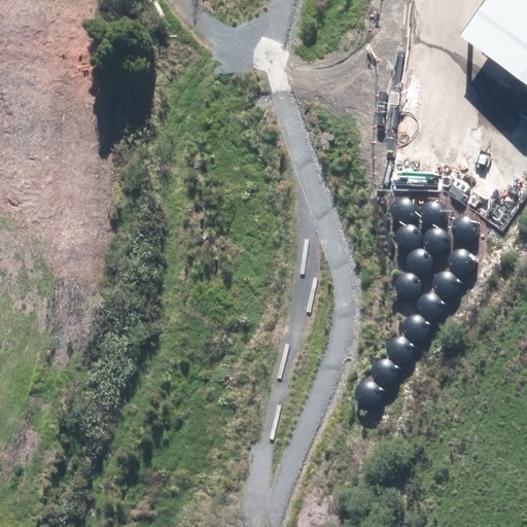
[(526,0),(485,0),(467,28),(526,67),(526,0)]
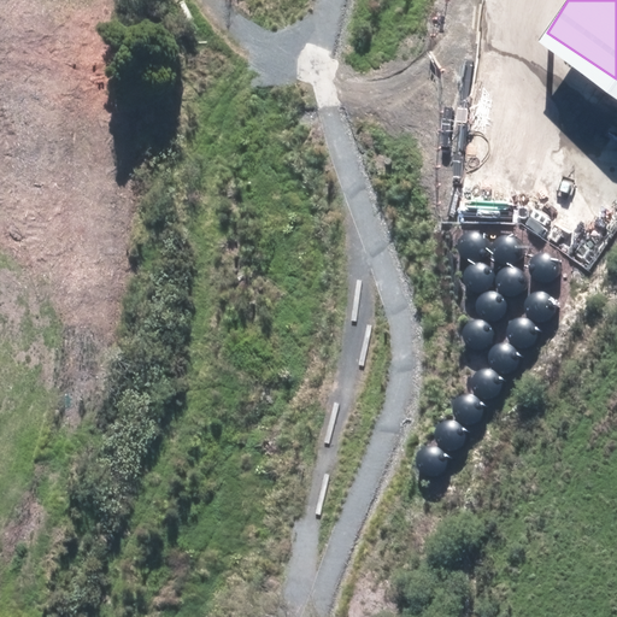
[(459,254),(462,258),(466,260),(471,263),(477,262),(482,260),(486,257),(488,252),(489,247),(488,241),(486,236),(482,234),(477,231),(472,230),(466,231),(463,235),(459,239),(458,244),(457,248),(459,254)]
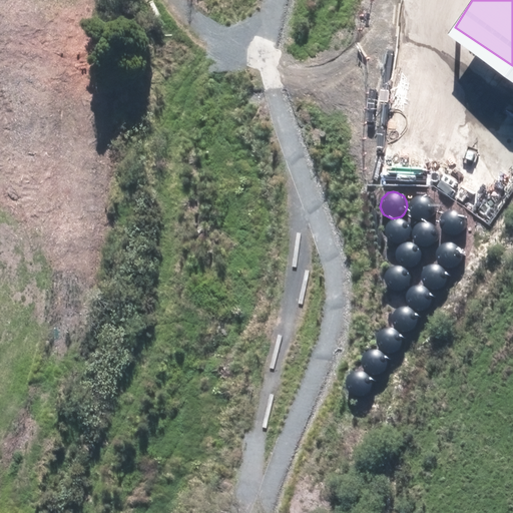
[(411,213),(414,216),(417,219),(421,220),(426,219),(430,218),(433,215),(435,211),(436,207),(435,203),(433,199),(430,196),(426,194),(422,194),(418,194),(414,197),(411,200),(410,204),(410,209),(411,213)]
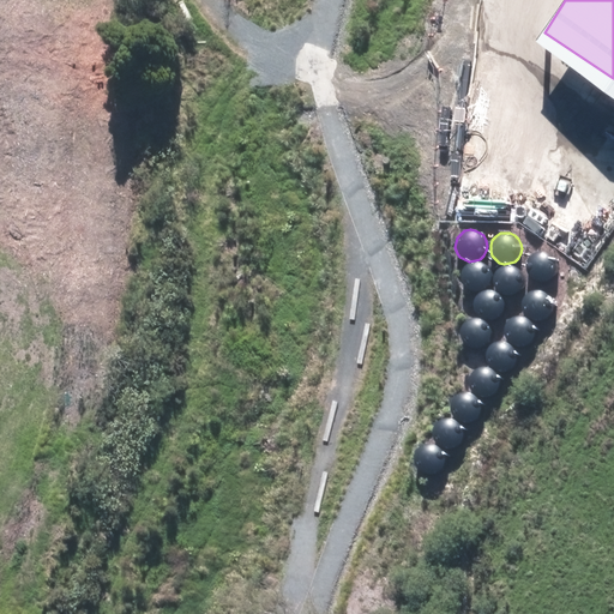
[(529,272),(531,276),(536,278),(541,281),(546,280),(551,278),(555,275),(558,270),(558,265),(558,259),(555,256),(552,252),(547,250),(541,248),(536,250),(531,253),(529,257),(527,262),(527,266),(529,272)]
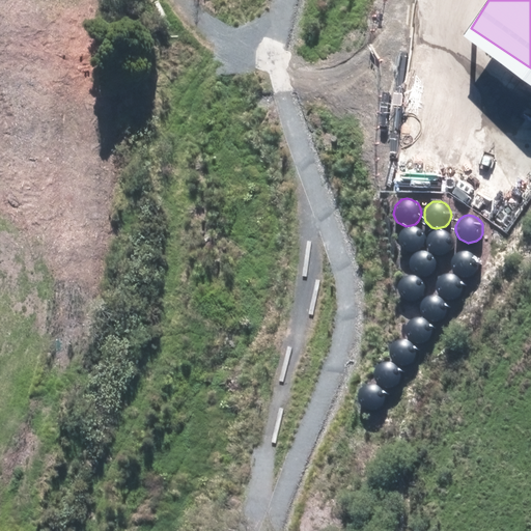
[(399,246),(401,249),(406,252),(410,253),(414,253),(418,251),(422,248),(424,244),(425,240),(424,235),(422,231),(419,228),(415,226),(410,226),(406,227),(402,229),(399,232),(397,236),(397,242),(399,246)]
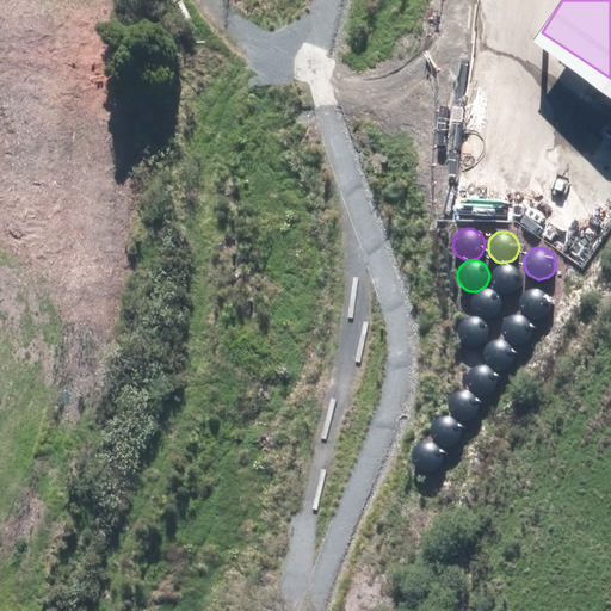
[(493,287),(495,291),(500,294),(505,295),(510,295),(516,292),(519,289),(522,284),(523,279),(522,275),(519,270),(516,266),(511,264),(506,264),(500,265),(497,267),(493,271),(491,277),(491,282),(493,287)]
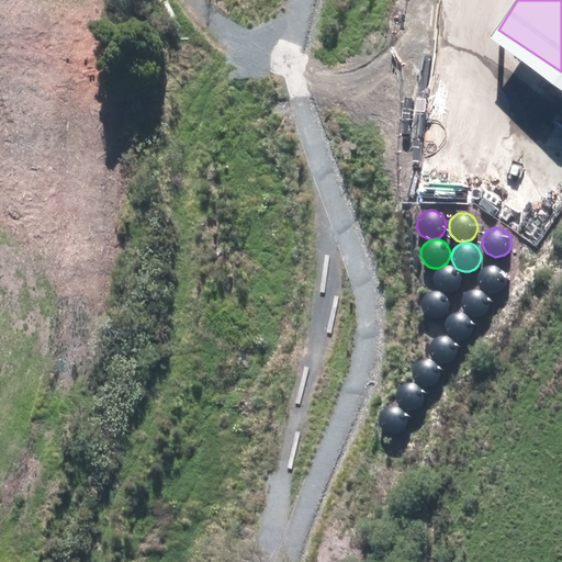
[(480,285),(482,289),(486,291),(491,293),(495,292),(499,291),(504,288),(506,283),(507,279),(506,273),(504,270),(501,267),(496,265),(491,263),(486,265),(483,268),(480,271),(478,276),(478,280),(480,285)]
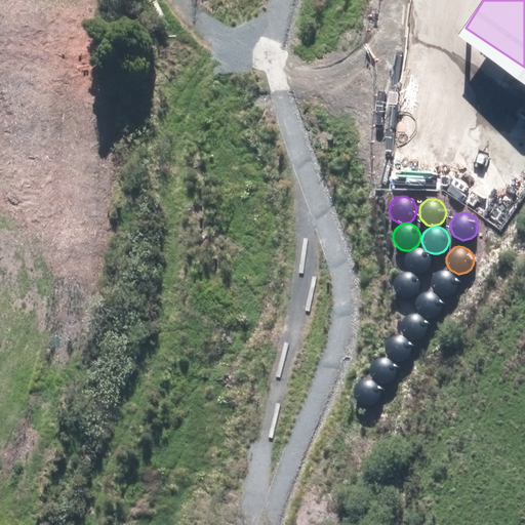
[(406,269),(408,272),(412,275),(416,276),(420,276),(425,274),(429,271),(431,267),(432,263),(431,258),(429,254),(426,251),(421,249),(416,249),(412,250),(408,252),(406,255),(404,260),(404,265),(406,269)]
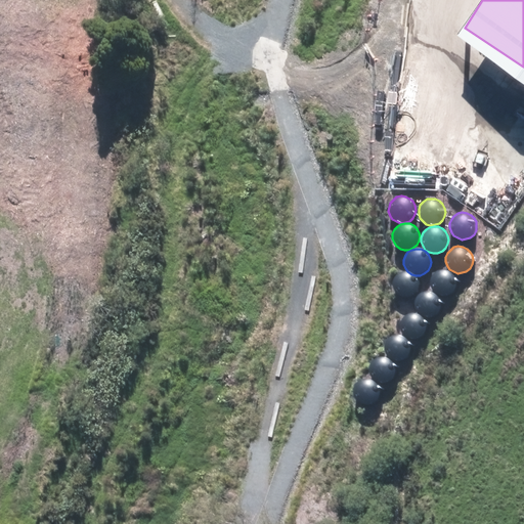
[(431,289),(433,292),(437,295),(441,296),(445,295),(450,294),(453,291),(455,287),(456,282),(455,278),(453,274),(450,271),(446,269),(442,268),(437,269),(434,272),(431,275),(429,279),(429,285),(431,289)]
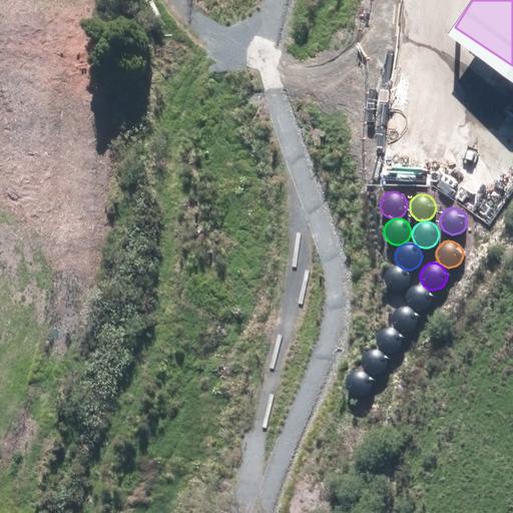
[(382,287),(385,291),(388,293),(392,294),(397,294),(401,293),(404,290),(406,286),(407,282),(406,277),(404,273),(401,270),(397,269),(393,268),(389,269),(385,271),(382,275),(381,279),(381,283),(382,287)]
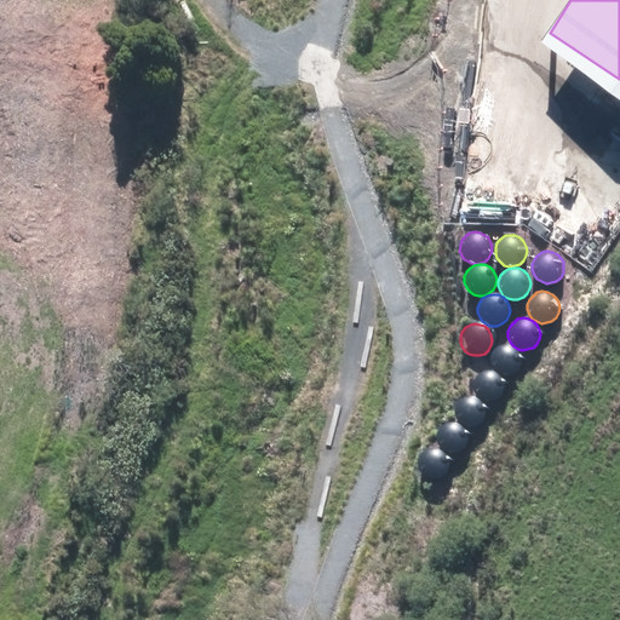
[(492,368),(495,373),(499,375),(505,378),(510,377),(515,375),(518,372),(521,367),(522,362),(522,356),(520,351),(515,348),(510,346),(505,345),(500,346),(495,350),(492,354),(491,359),(491,363),(492,368)]
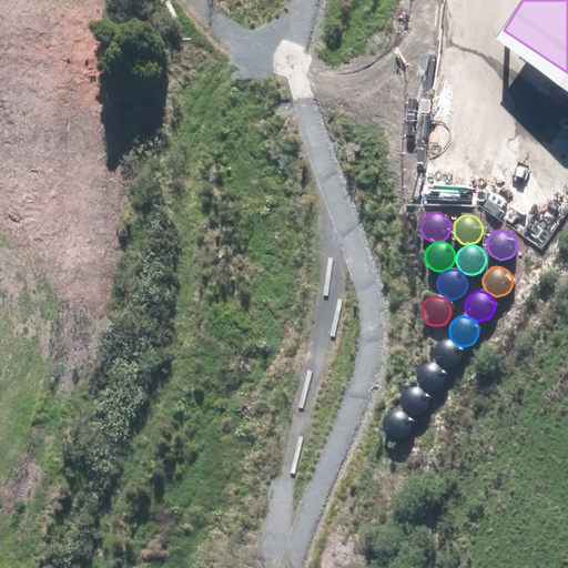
[(438,357),(440,361),(444,363),(447,364),(450,363),(454,362),(457,359),(458,356),(459,353),(458,350),(457,346),(454,344),(450,342),(447,342),(444,343),(440,344),(438,347),(437,351),(437,354),(438,357)]
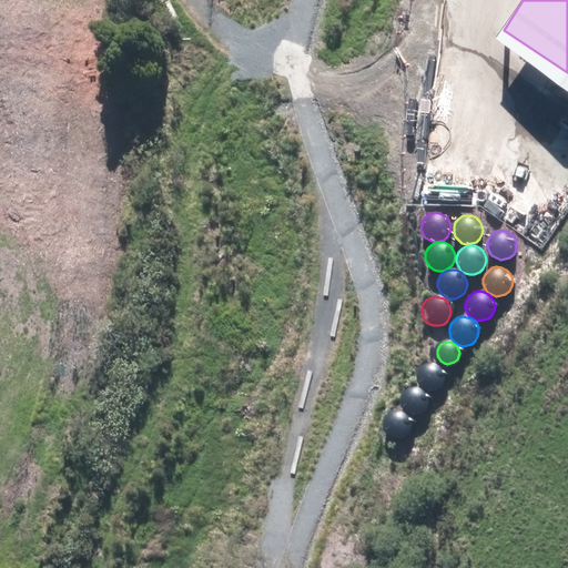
[(416,383),(419,386),(424,389),(428,391),(433,389),(437,388),(440,385),(444,381),(444,376),(444,371),(442,367),(438,364),(434,362),(428,361),(424,362),(419,365),(417,368),(415,373),(415,377),(416,383)]
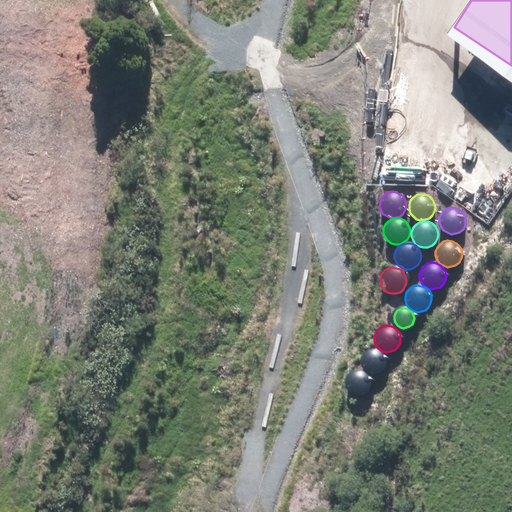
[(361,367),(364,371),(367,373),(372,374),(376,374),(380,372),(383,369),(385,366),(386,361),(385,357),(383,353),(380,350),(376,348),(372,348),(368,349),(364,351),(361,355),(360,359),(360,363),(361,367)]
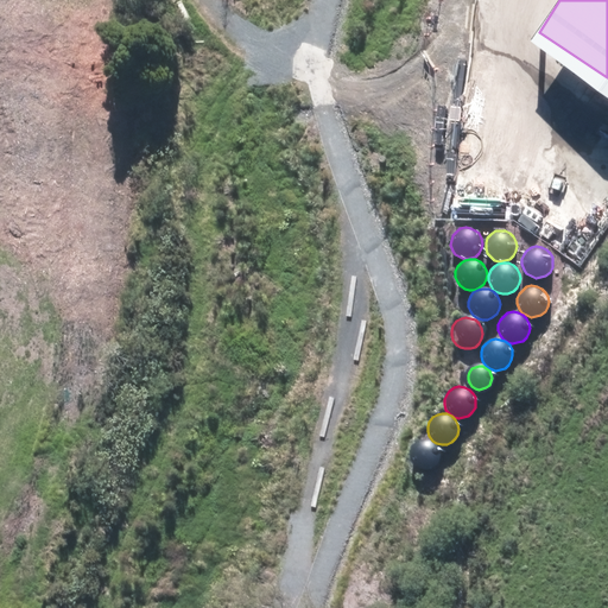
[(410,463),(412,467),(417,470),(422,472),(426,472),(431,469),(436,466),(438,461),(439,456),(438,451),(436,447),(432,443),(428,441),(423,441),(417,442),(413,444),(410,448),(407,453),(407,458),(410,463)]
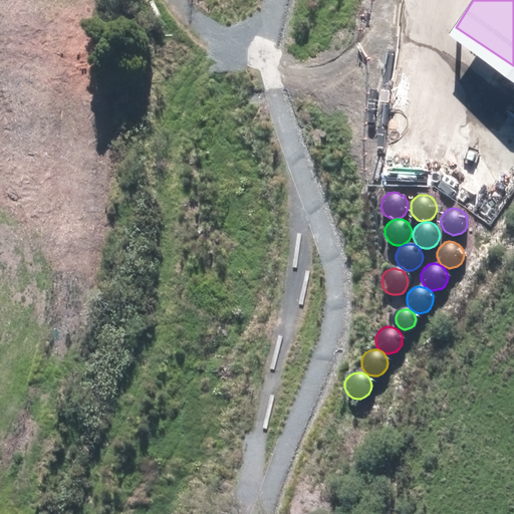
All buildings are outlined.
